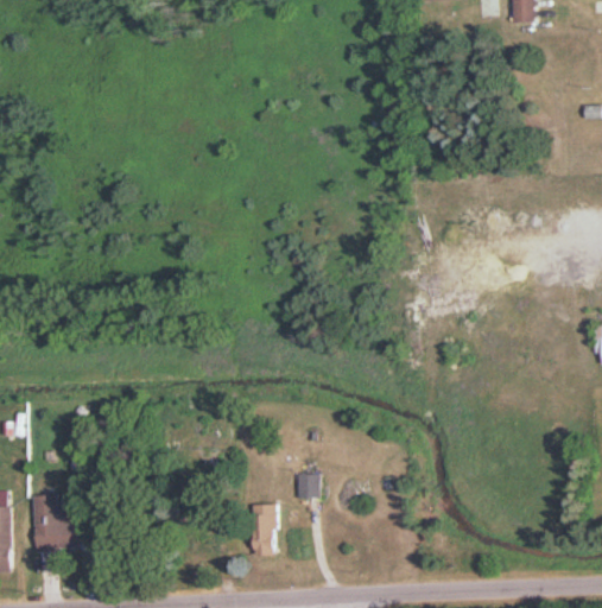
[(512,0),(512,21),(532,21),(531,0),(512,0)]
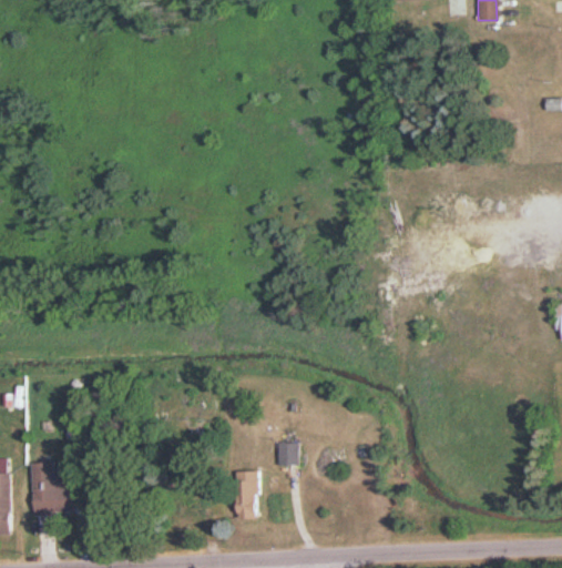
[(445,13),(458,13),(458,3),(450,3),(450,1),(445,1),(445,13)]
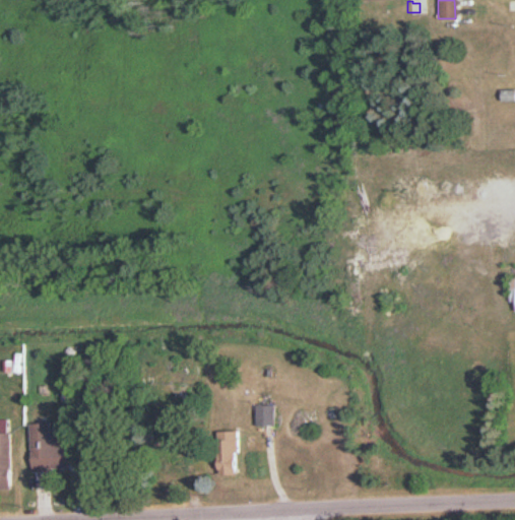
[(253,426),(272,426),(272,404),(253,404),(253,426)]
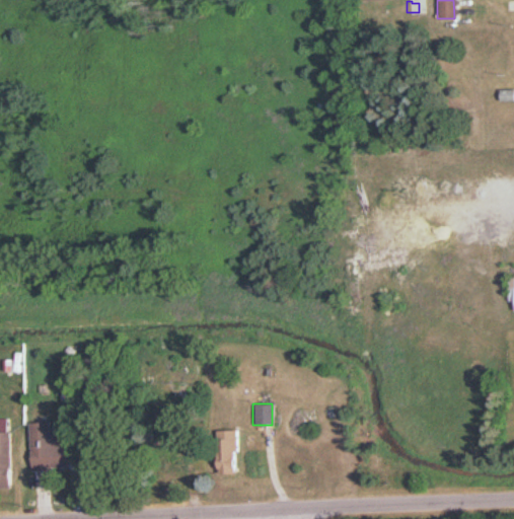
[(28,422),(29,468),(67,467),(66,431),(50,431),(50,421),(28,422)]
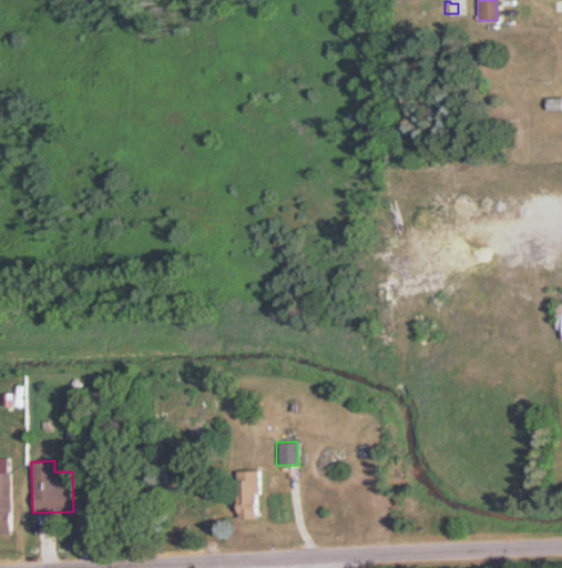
[(256,518),(256,472),(236,472),(236,518),(256,518)]
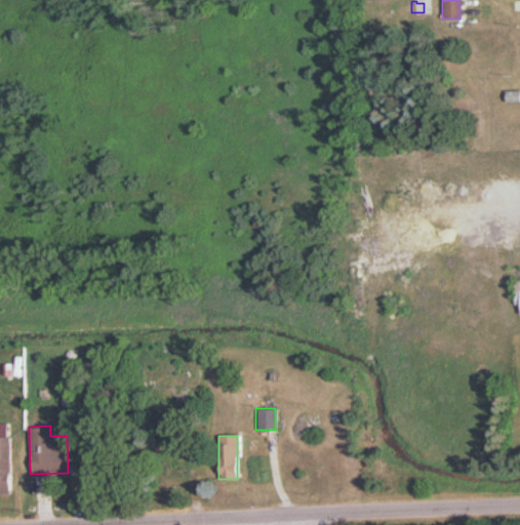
[(0,493),(8,494),(8,437),(0,437),(0,493)]
